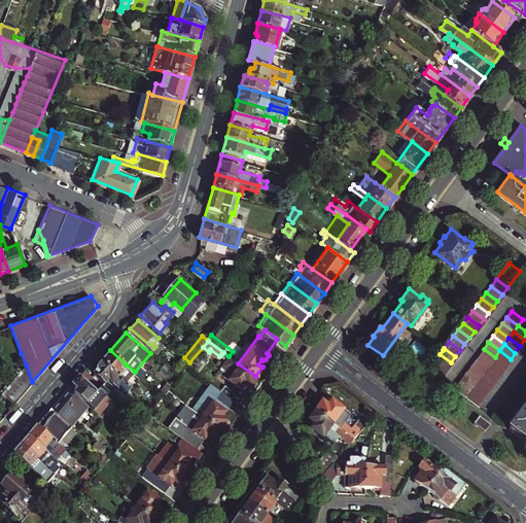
[(484,349),(479,355),(490,363),(495,357),(484,349)]
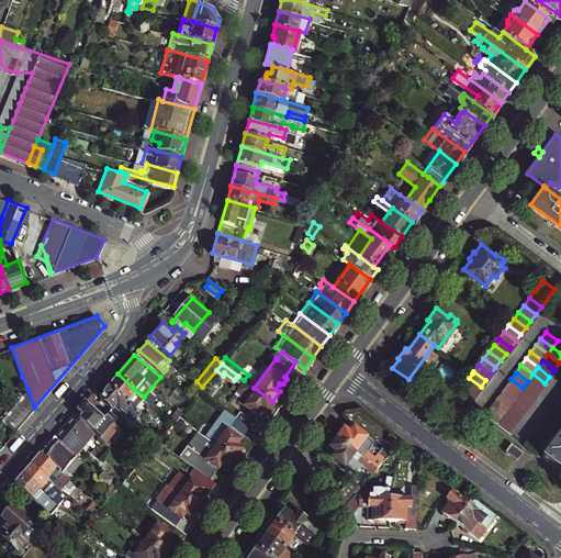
[(134,389),(118,374),(109,384),(144,415),(148,410),(137,401),(138,400),(131,392),(134,389)]
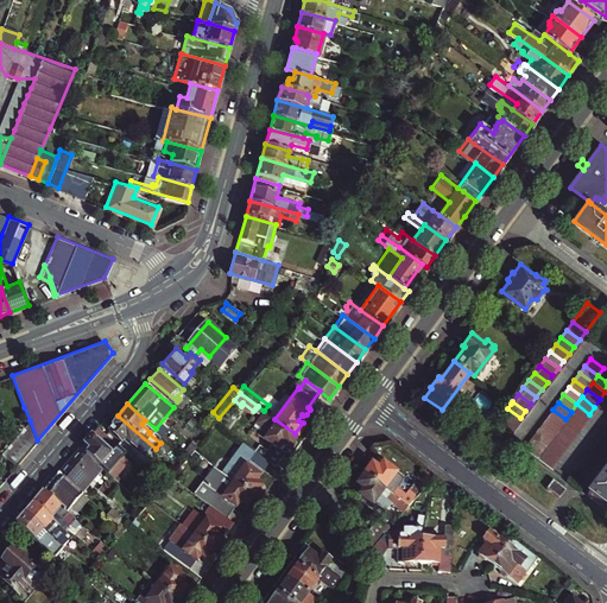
[(589,414),(576,404),(571,412),(583,421),(589,414)]
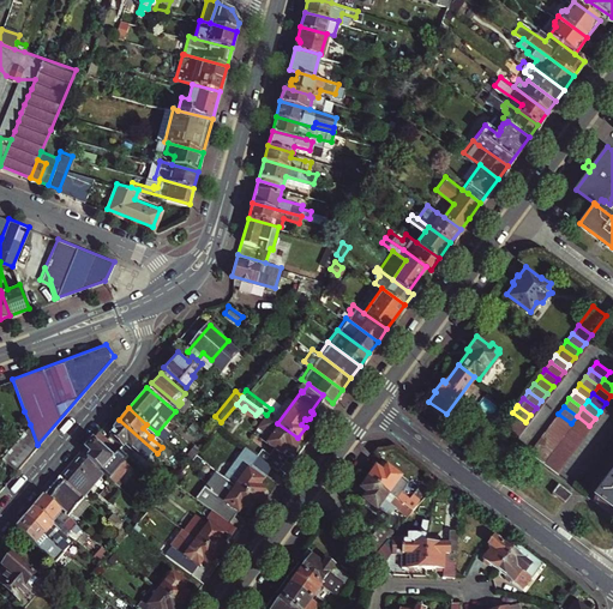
[(526,422),(512,412),(506,420),(520,429),(526,422)]
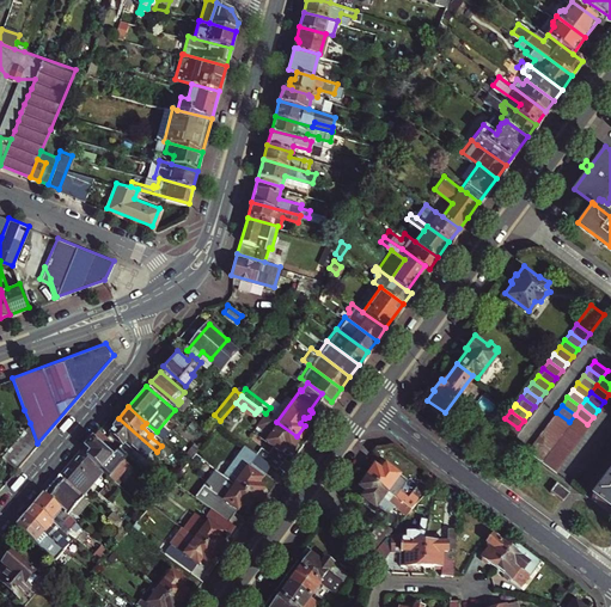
[(556,412),(551,420),(563,429),(569,422),(556,412)]
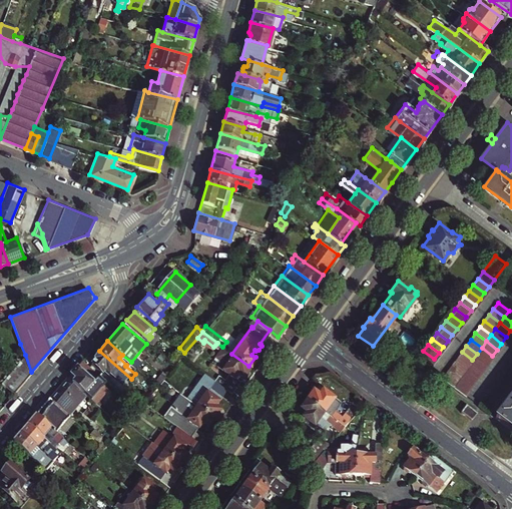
[(179,348),(169,359),(175,364),(184,353),(179,348)]
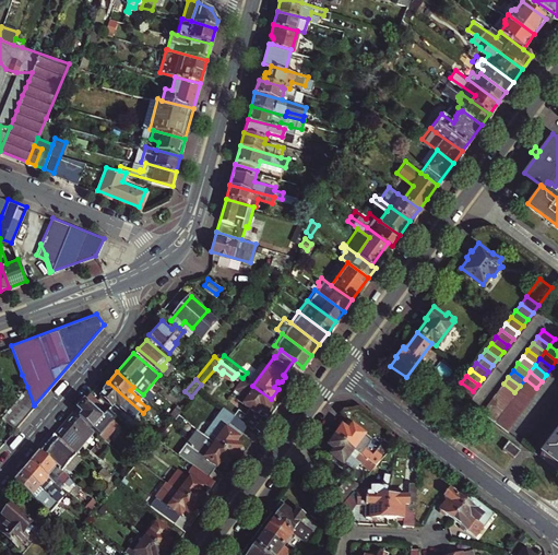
[(252,386),(244,379),(241,381),(237,387),(244,392),(239,397),(251,405),(246,412),(239,406),(234,413),(247,423),(252,427),(262,414),(256,410),(260,404),(265,409),(272,400),(271,399),(252,386)]
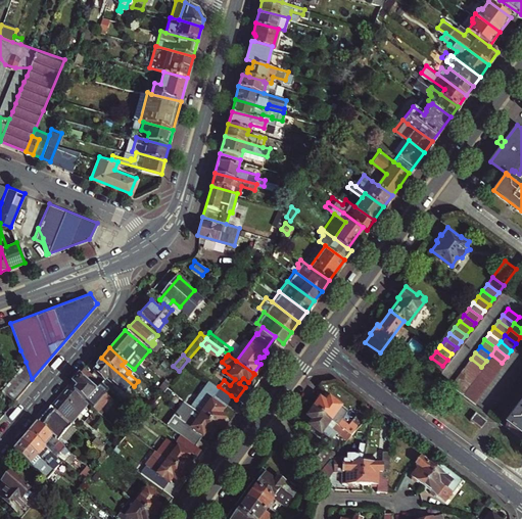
[(502,363),(491,355),(486,361),(497,369),(502,363)]
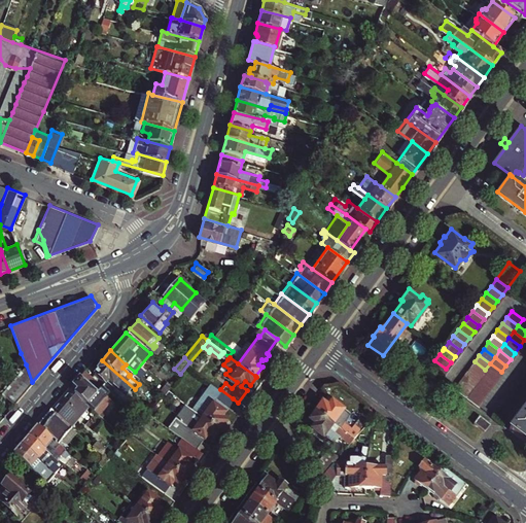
[(136,389),(135,389),(102,360),(97,365),(98,368),(95,371),(112,386),(115,383),(126,392),(130,387),(134,391),(136,389)]
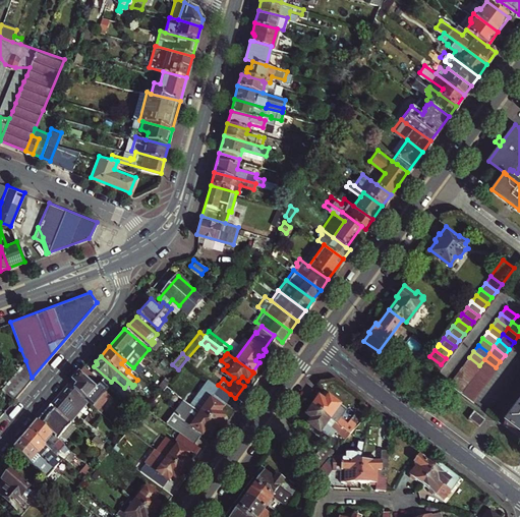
[(436,371),(441,364),(429,356),(425,363),(436,371)]
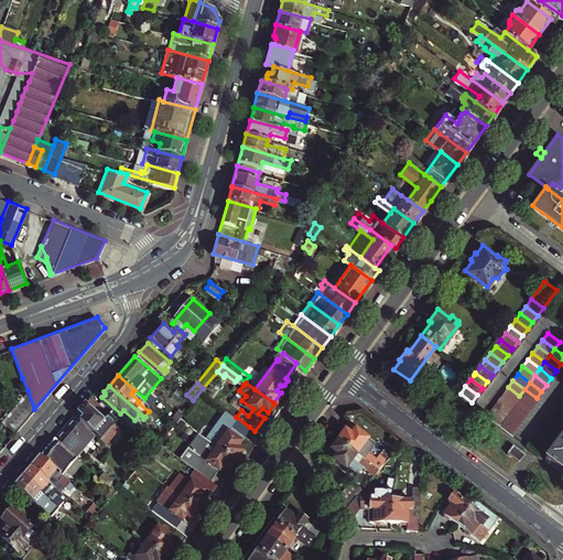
[(519,396),(508,387),(502,394),(515,402),(519,396)]
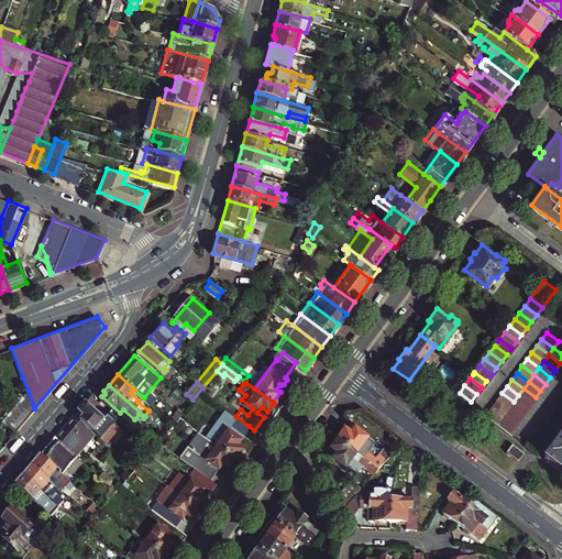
[(524,388),(518,395),(530,404),(536,397),(524,388)]
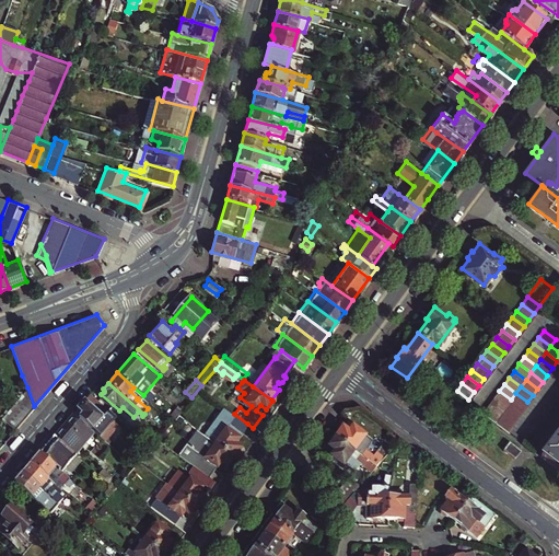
[(27,387),(19,396),(26,415),(34,406),(27,387)]
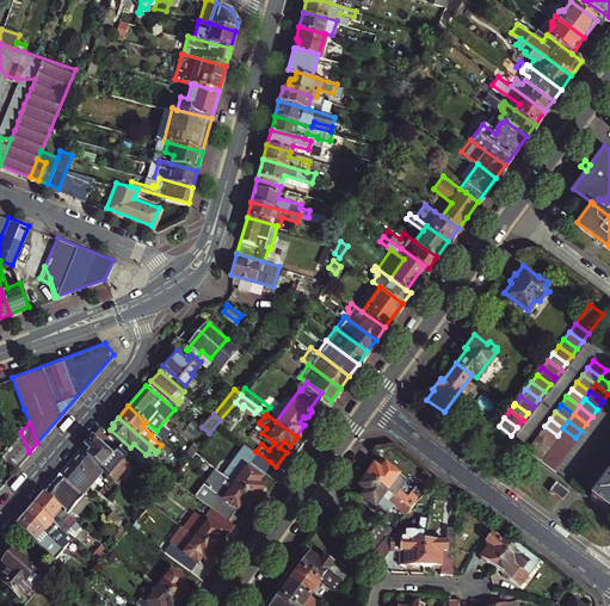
[(558,436),(544,426),(540,433),(552,443),(558,436)]
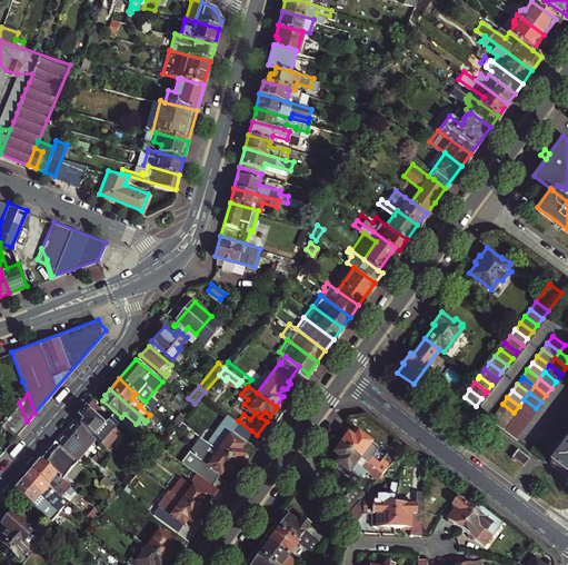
[(88,429),(107,446),(109,443),(103,438),(115,426),(108,419),(105,422),(100,418),(107,410),(91,398),(78,414),(83,418),(80,423),(88,429)]
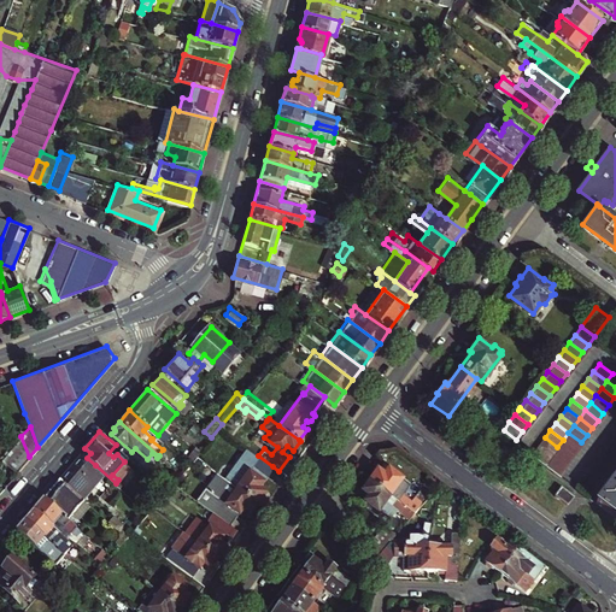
[(581,442),(568,433),(563,440),(576,449),(581,442)]
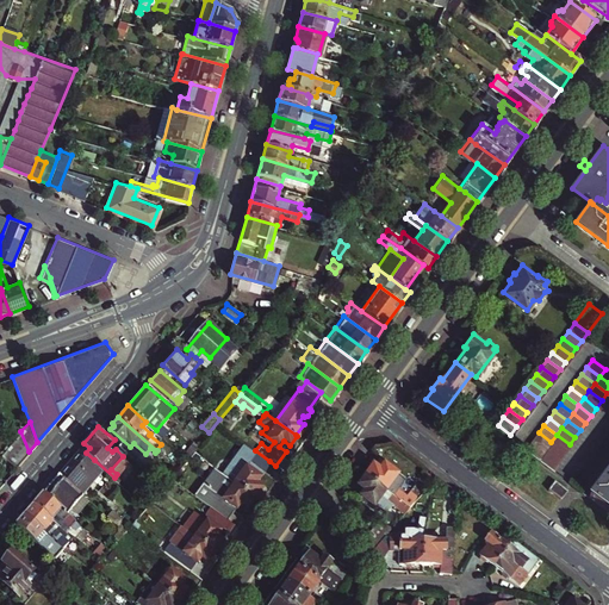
[(29,451),(20,431),(4,450),(1,454),(16,466),(29,451)]
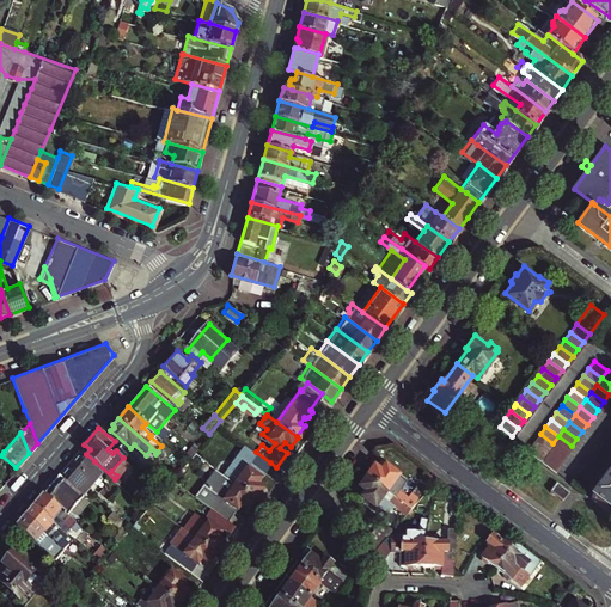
[(541,434),(535,441),(548,451),(553,443),(541,434)]
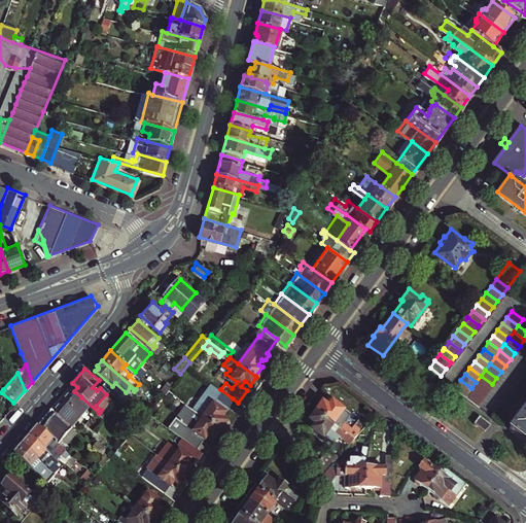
[(476,382),(487,390),(492,384),(481,376),(476,382)]
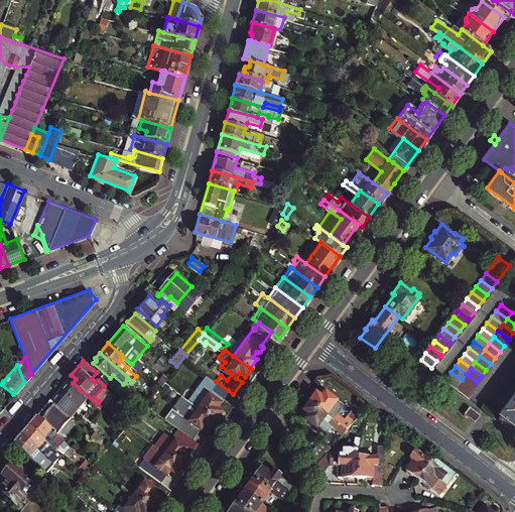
[(445,378),(457,386),(462,380),(451,372),(445,378)]
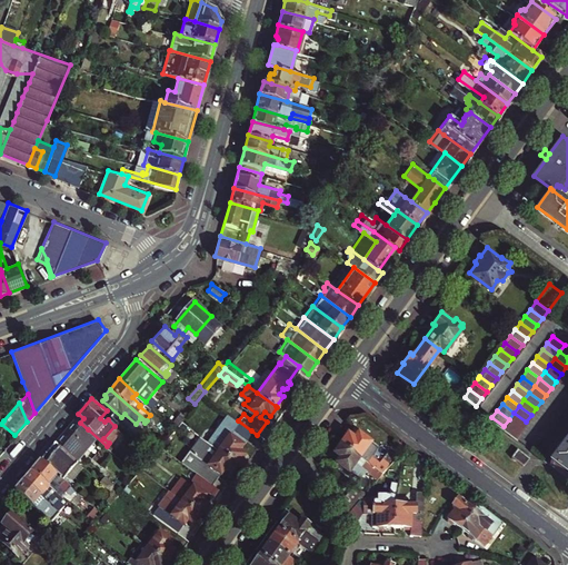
[(520,428),(526,422),(514,413),(509,419),(520,428)]
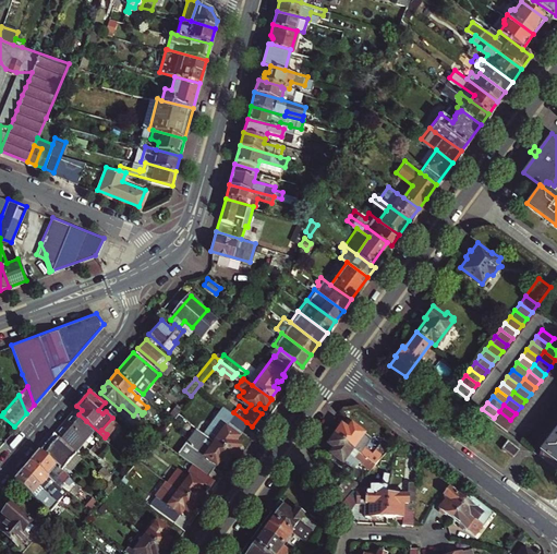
[(214,420),(221,425),(222,428),(225,424),(237,434),(240,430),(228,421),(233,412),(225,406),(214,420)]
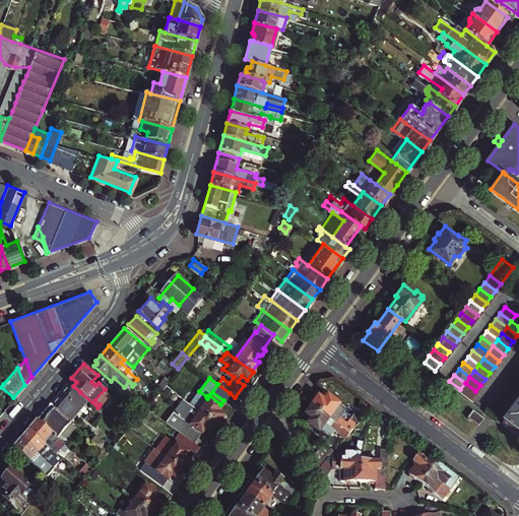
[(73,386),(68,381),(54,397),(50,402),(62,412),(80,392),(73,386)]
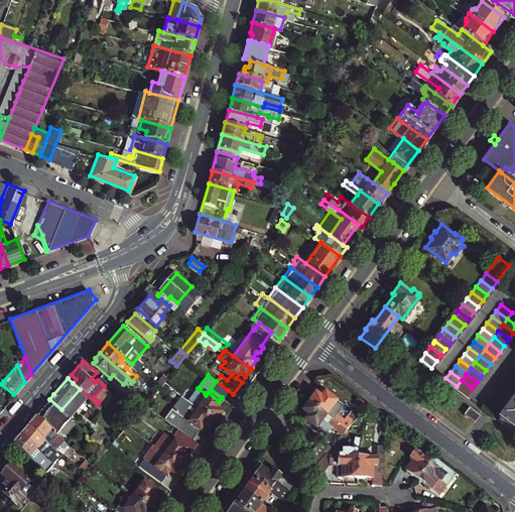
[(468,394),(472,388),(462,380),(457,386),(468,394)]
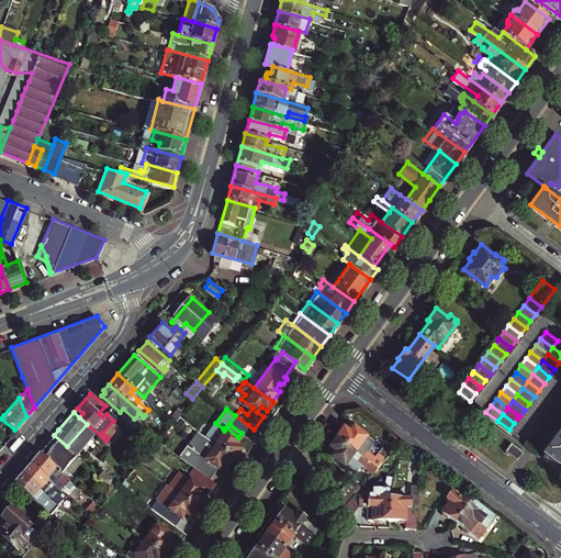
[(248,425),(235,415),(229,424),(242,433),(248,425)]
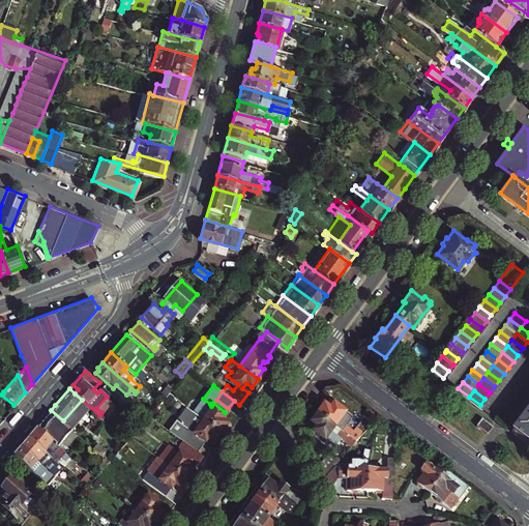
[(317,410),(355,437),(368,422),(375,411),(369,407),(353,428),(345,421),(351,413),(327,396),(317,410)]
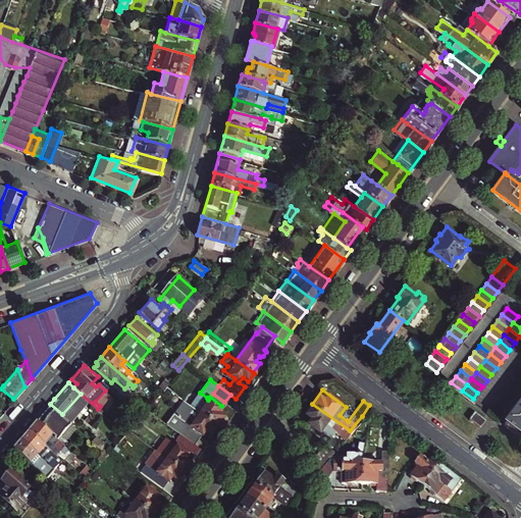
[(196,400),(192,405),(217,423),(223,415),(218,411),(221,406),(210,397),(208,400),(207,398),(202,404),(196,400)]
